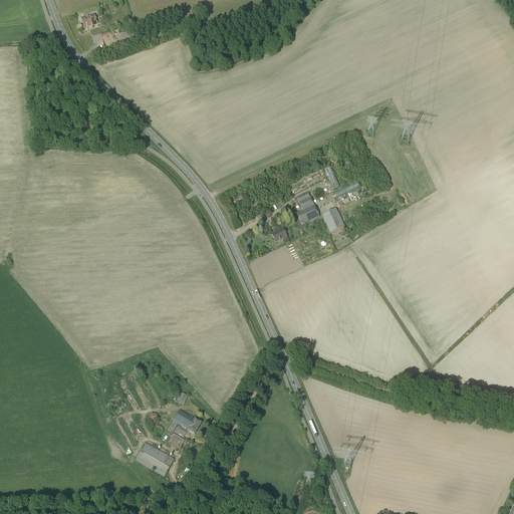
[(84,28),(97,24),(94,14),(80,18),(84,28)]
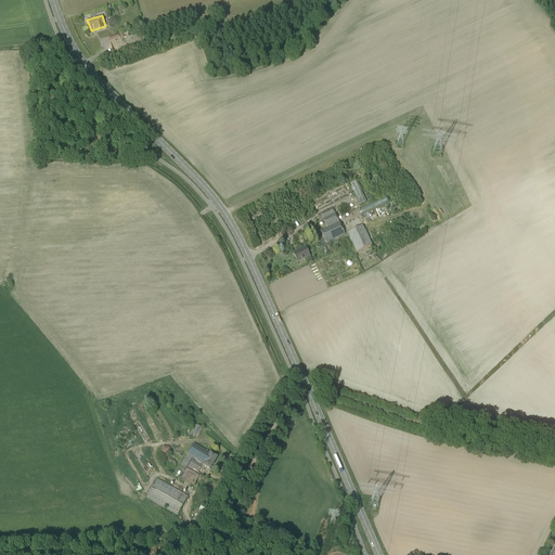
[(358,205),(364,203),(355,180),(348,183),(358,205)]
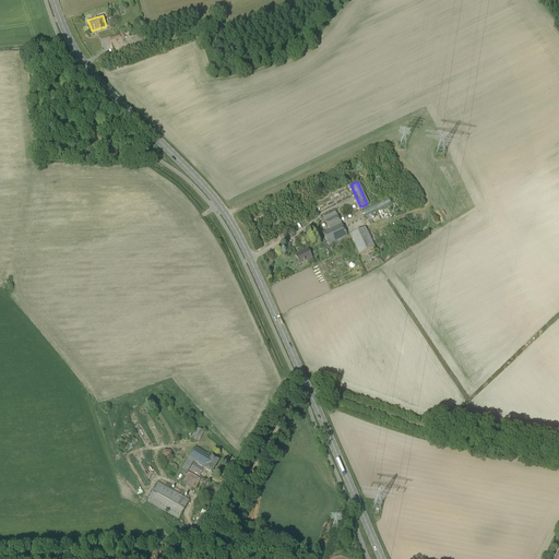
[(361,210),(364,214),(390,203),(388,199),(361,210)]
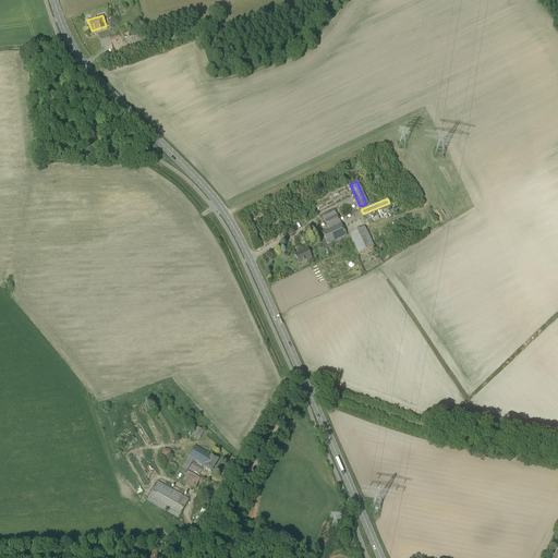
[(328,244),(347,235),(335,209),(322,216),(328,229),(322,232),(328,244)]
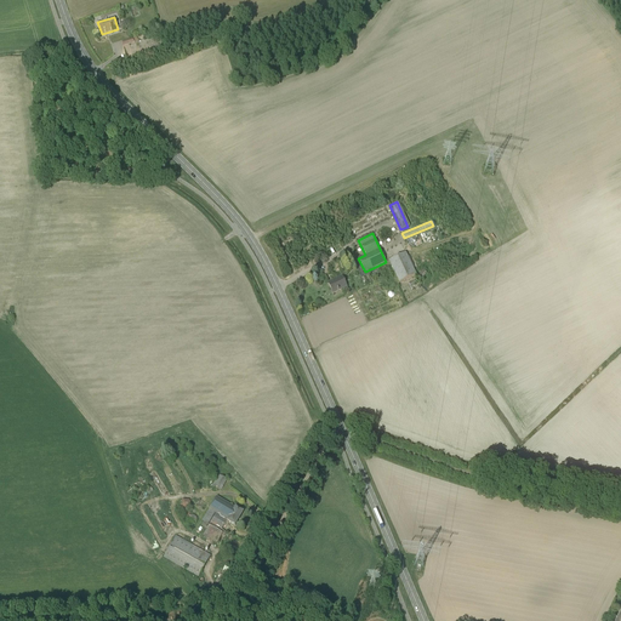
[(399,283),(416,274),(405,252),(388,261),(399,283)]
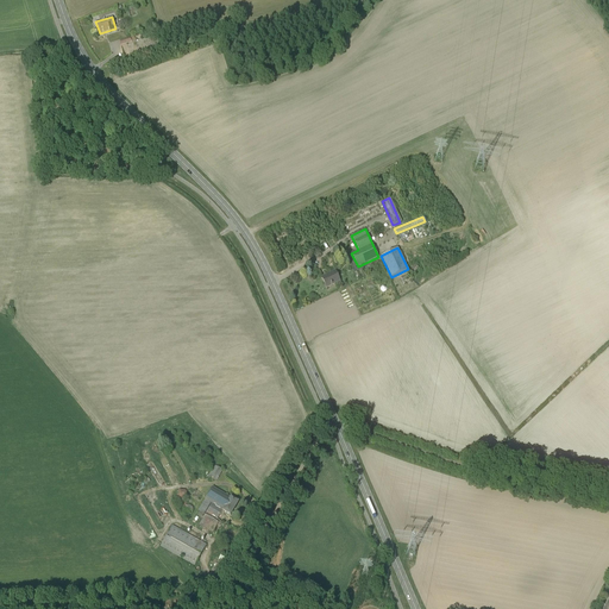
[(412,275),(420,270),(416,264),(408,270),(412,275)]
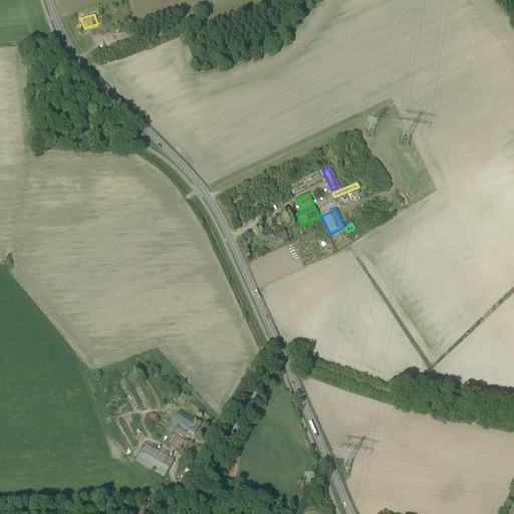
[(275,242),(286,237),(283,229),(271,234),(275,242)]
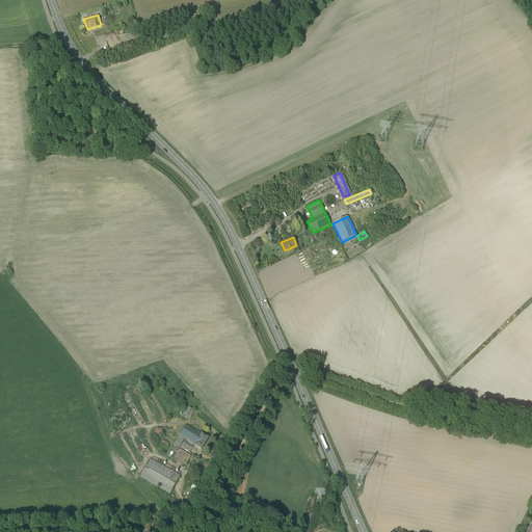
[(189,420),(194,411),(187,407),(182,416),(189,420)]
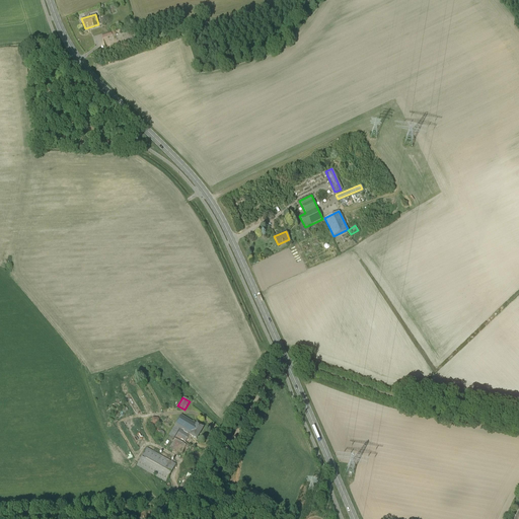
[(197,424),(181,415),(175,426),(180,429),(169,447),(181,454),(188,444),(186,442),(190,435),(197,439),(204,427),(197,424)]
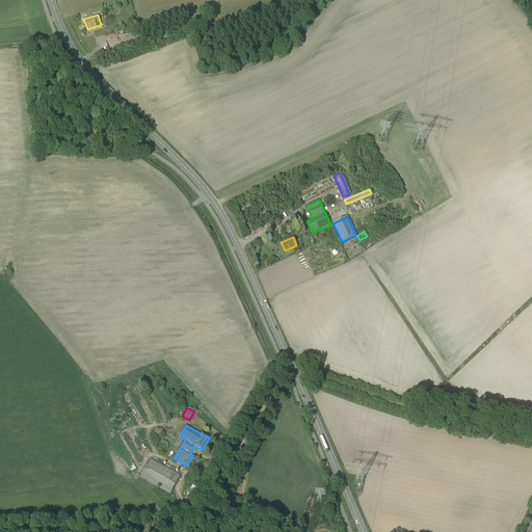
[(156,433),(163,436),(165,429),(159,427),(156,433)]
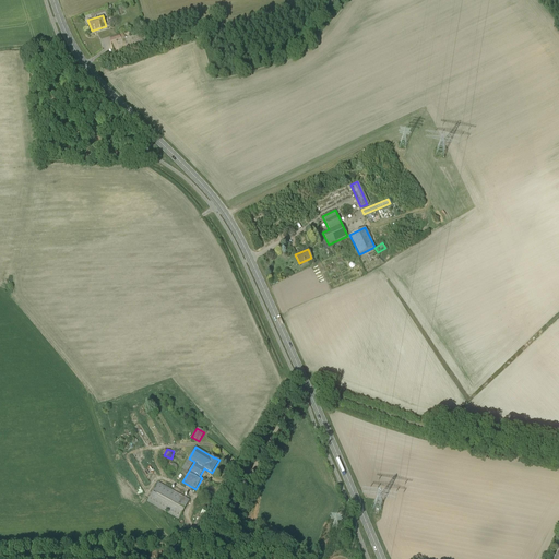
[(179,520),(190,500),(158,483),(147,502),(179,520)]
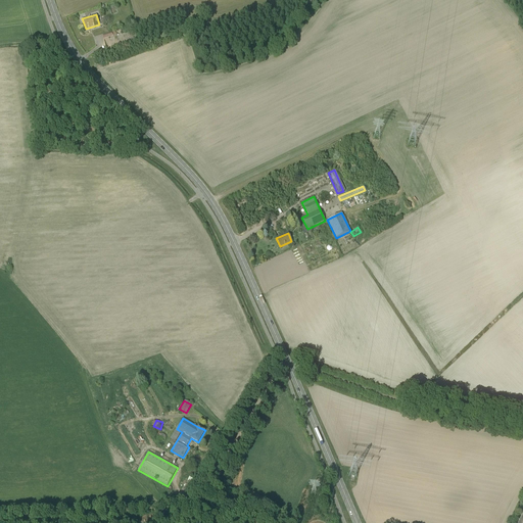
[(185,484),(190,487),(194,478),(189,476),(185,484)]
